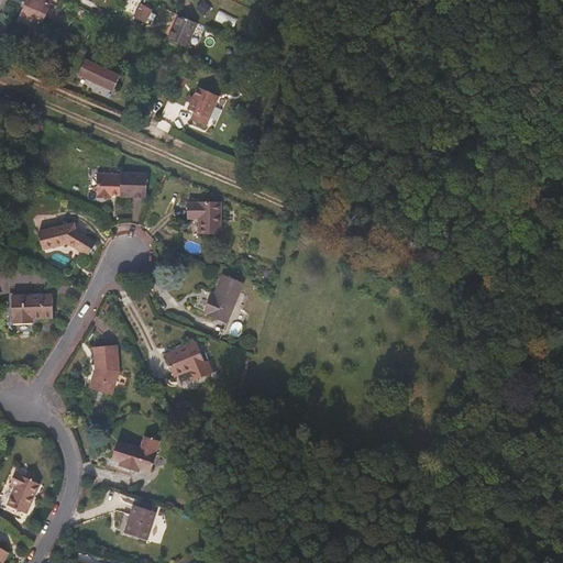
[(39,31),(52,0),(26,0),(25,3),(18,21),(39,31)]
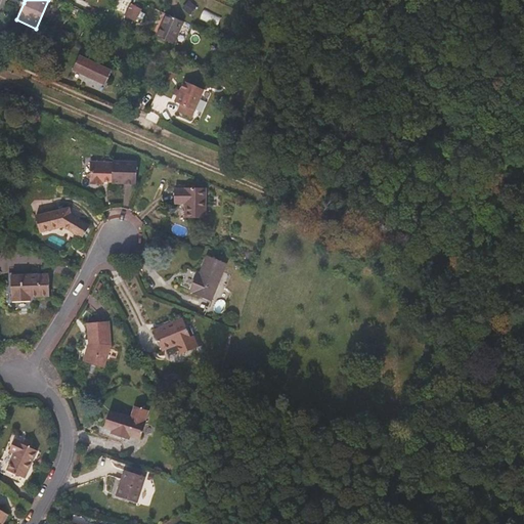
[(195,7),(188,1),(183,8),(189,14),(195,7)]
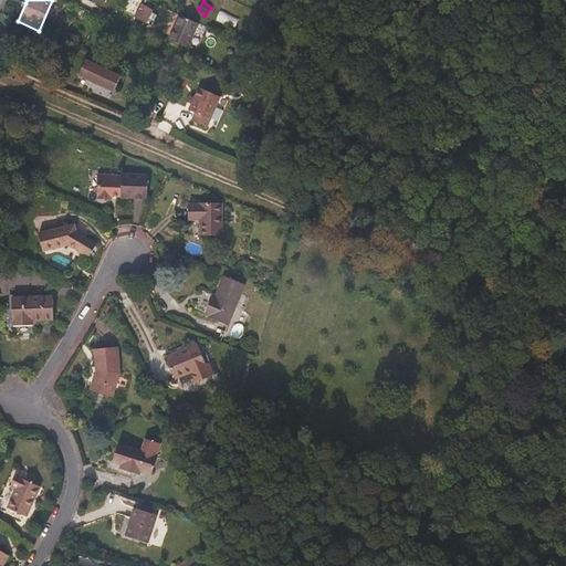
[(153,10),(142,4),(135,17),(146,22),(153,10)]
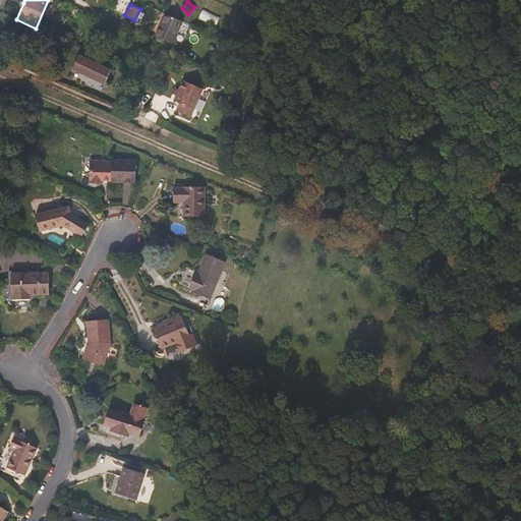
[(182,21),(166,14),(162,25),(157,37),(172,44),(182,21)]
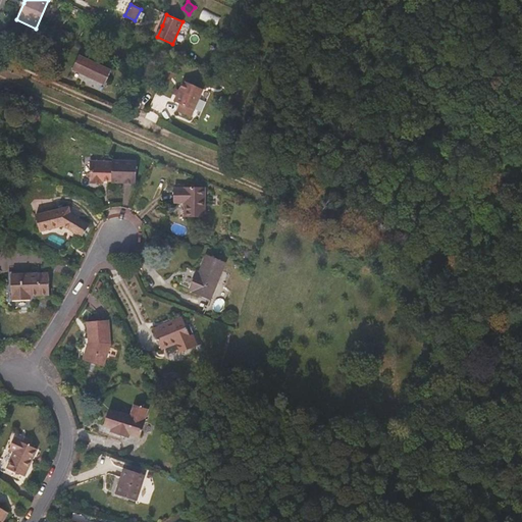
[(111,70),(79,56),(75,63),(72,69),(104,85),(111,70)]
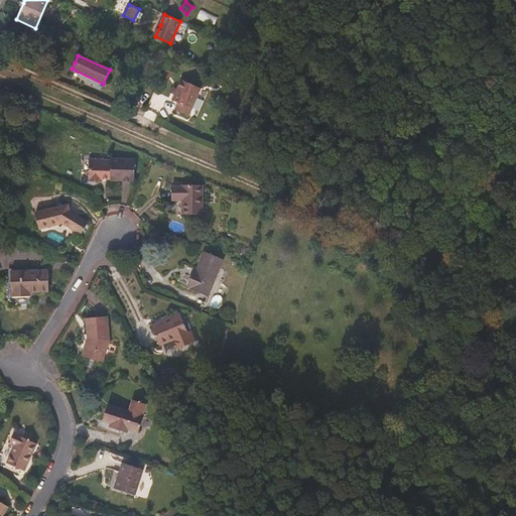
[(254,65),(249,62),(244,78),(248,80),(254,65)]
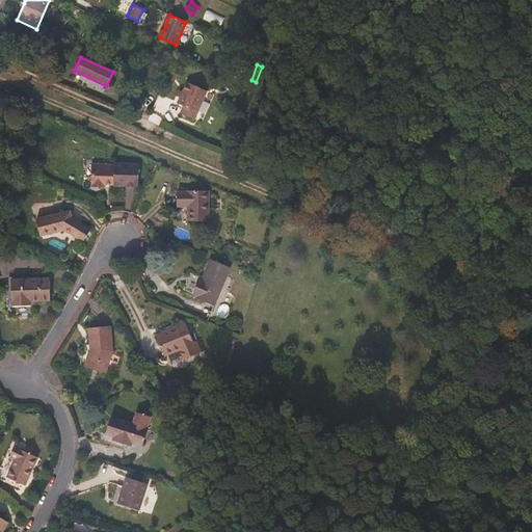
[(235,83),(228,80),(224,86),(231,89),(235,83)]
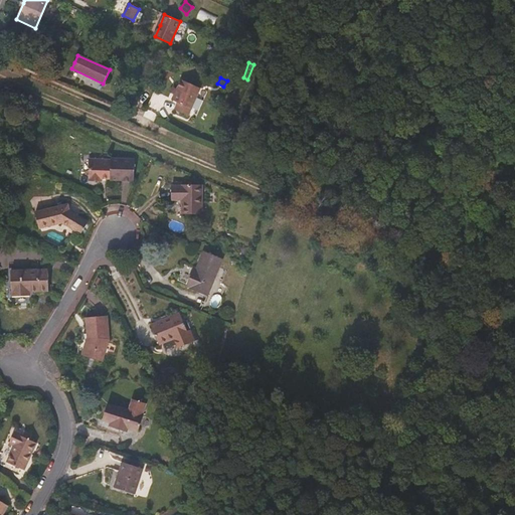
[(181,79),(177,90),(172,88),(171,90),(170,93),(174,95),(172,100),(178,103),(175,110),(188,116),(200,88),(181,79)]
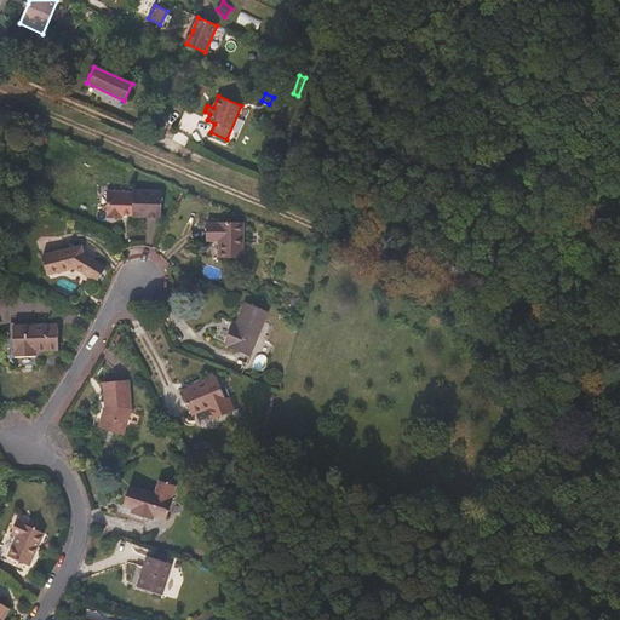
[(193,115),(185,113),(182,121),(189,125),(193,115)]
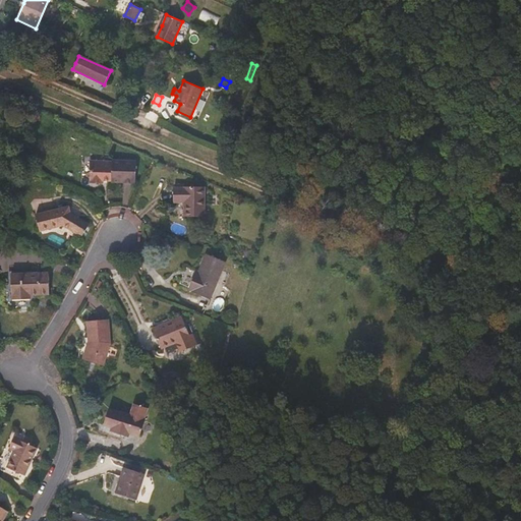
[(113,162),(91,161),(90,182),(103,183),(103,180),(112,181),(112,182),(123,183),(135,183),(135,161),(113,160),(113,162)]
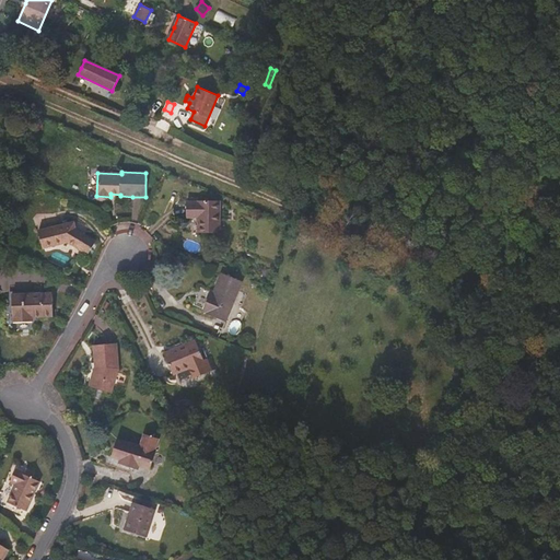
[(220,200),(198,200),(198,199),(187,199),(187,202),(186,202),(186,210),(186,218),(198,217),(198,233),(220,233),(220,200)]
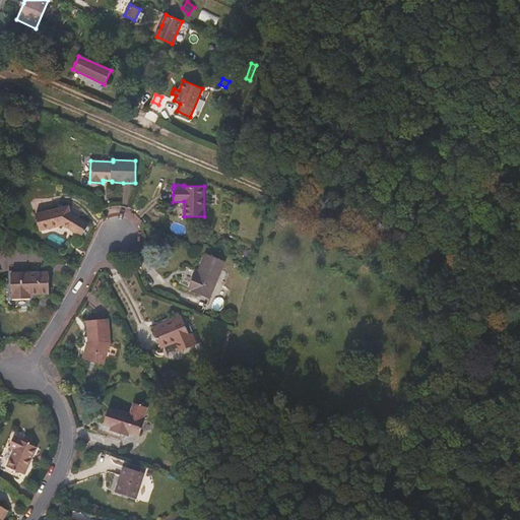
[(68,206),(36,214),(40,231),(63,224),(81,236),(85,230),(89,224),(70,213),(68,206)]
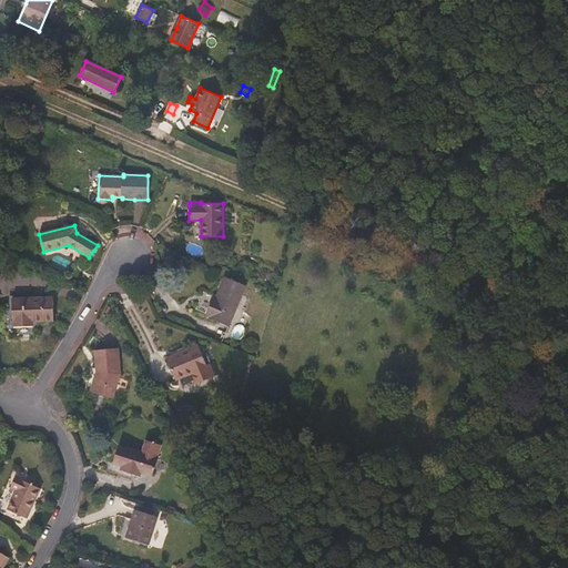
[(246,286),(224,277),(216,296),(214,295),(210,306),(205,317),(209,318),(209,317),(230,326),(246,286)]
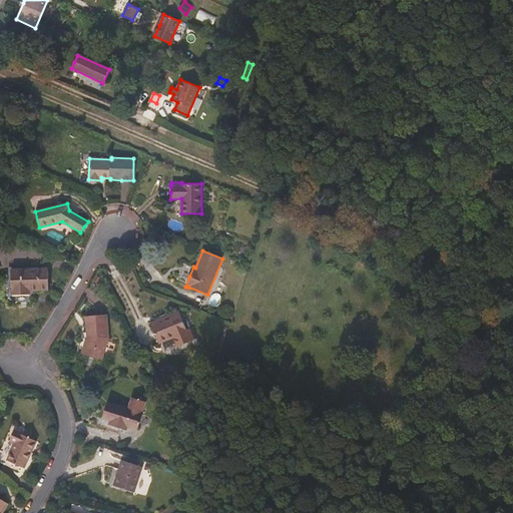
[(47,269),(11,270),(12,292),(12,295),(30,295),(30,291),(39,291),(48,291),(47,269)]
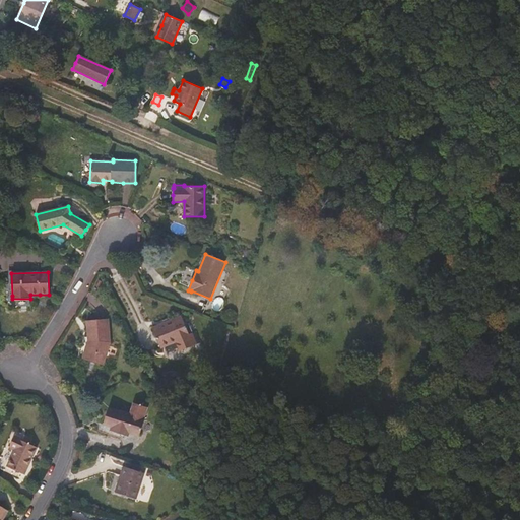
[(189,334),(181,316),(167,321),(152,327),(161,348),(177,342),(181,350),(200,342),(196,331),(189,334)]
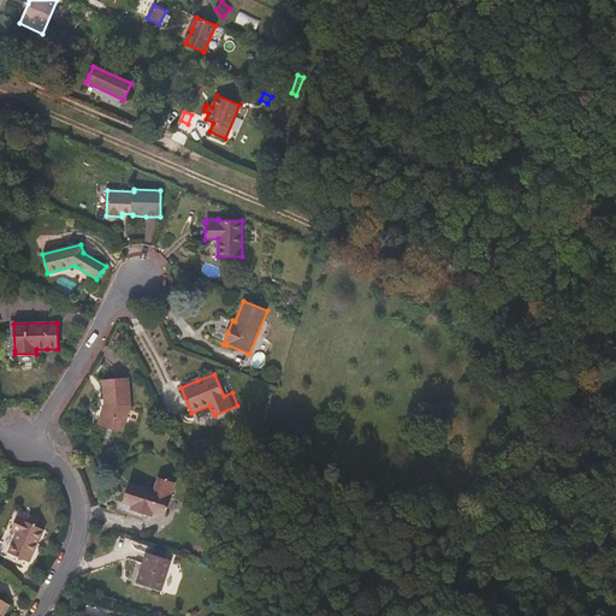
[(128,377),(102,379),(104,391),(105,403),(98,425),(123,433),(131,406),(128,377)]
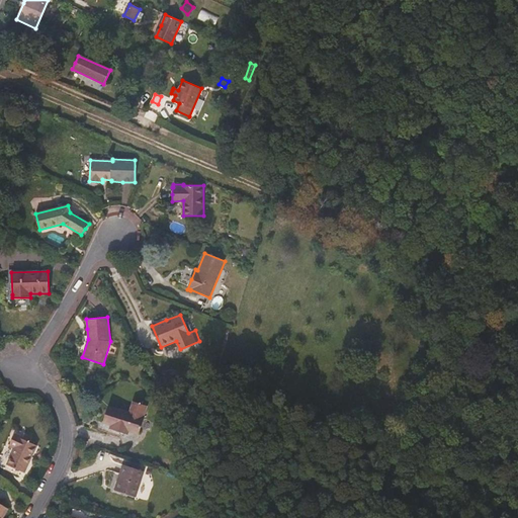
[(130,413),(108,407),(106,414),(103,422),(111,425),(110,429),(127,434),(128,431),(139,434),(146,418),(143,417),(147,406),(134,402),(130,413)]
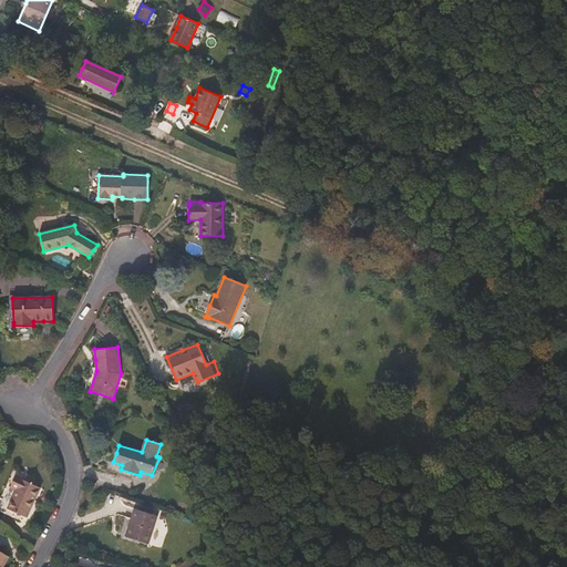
[(35,477),(27,474),(26,478),(17,474),(11,487),(16,490),(8,508),(28,517),(33,505),(41,488),(32,485),(35,477)]
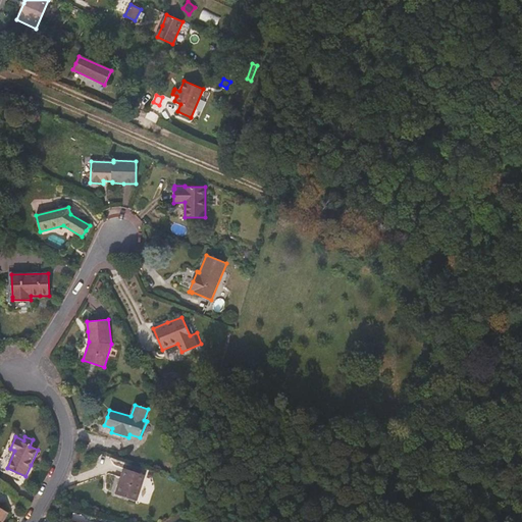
[(145,475),(123,468),(119,481),(115,493),(137,501),(145,475)]
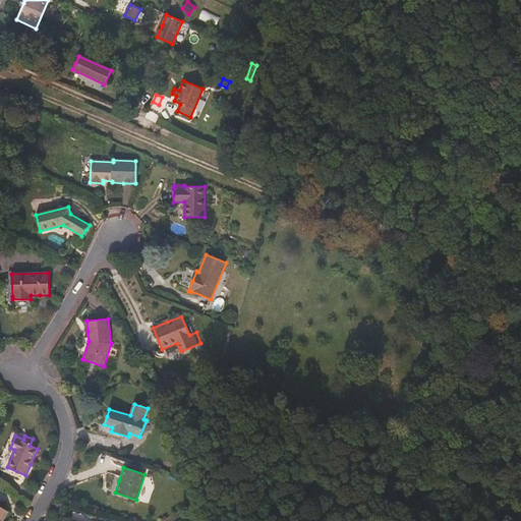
All buildings are outlined.
